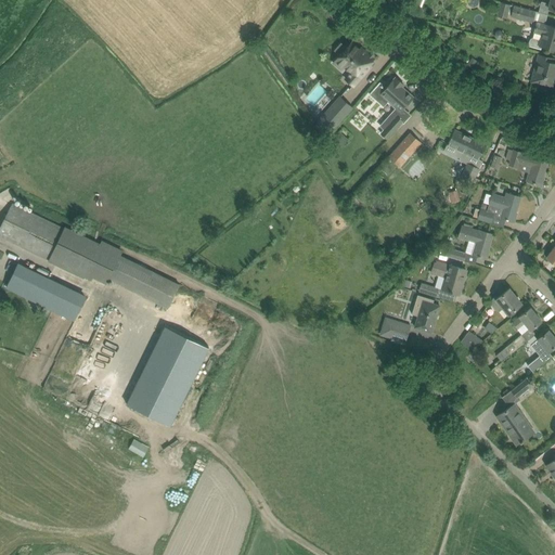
[(506,18),(511,4),(501,2),(497,16),(506,18)]
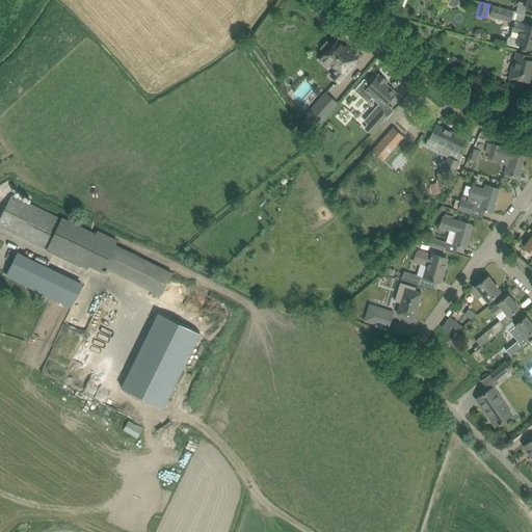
[(510,21),(513,10),(494,5),(490,16),(510,21)]
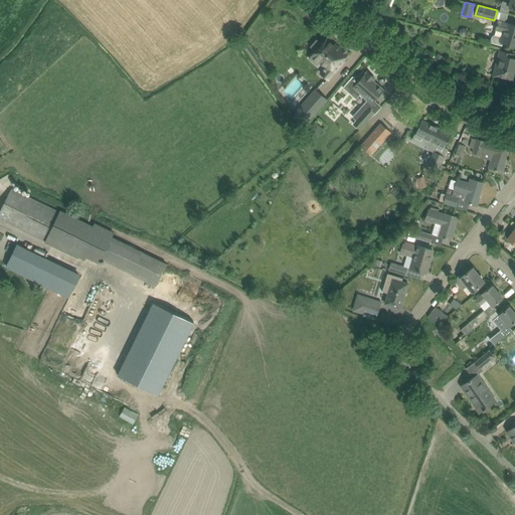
[(506,23),(498,21),(496,29),(503,31),(502,37),(496,35),(495,35),(494,35),(493,36),(492,36),(492,37),(491,37),(491,38),(490,42),(502,45),(502,42),(508,44),(514,45),(514,24),(506,22),(506,23)]
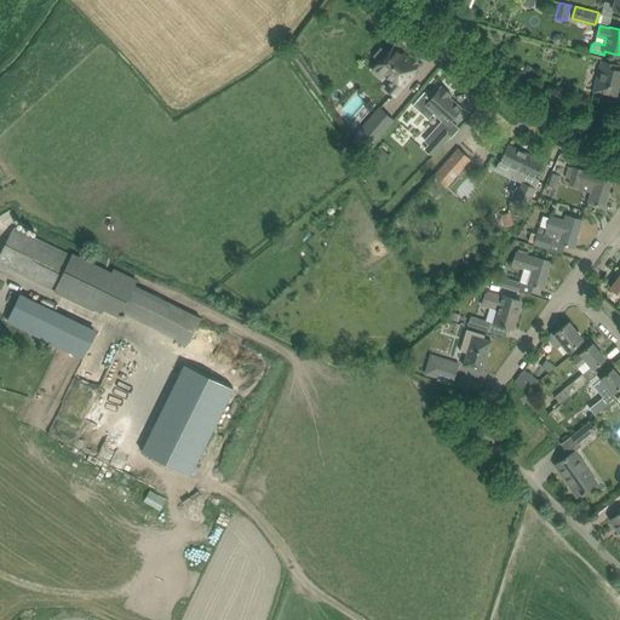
[(379,61),(373,68),(384,78),(385,76),(390,81),(389,82),(390,84),(386,89),(395,96),(415,74),(412,72),(413,72),(418,65),(415,63),(403,53),(402,56),(392,47),(390,51),(388,53),(382,49),(373,56),(379,61)]
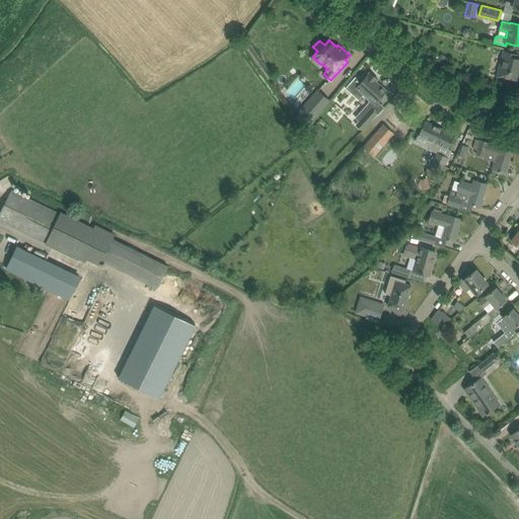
[(518,59),(514,58),(515,55),(506,52),(504,52),(500,66),(497,76),(516,81),(518,69),(518,59)]
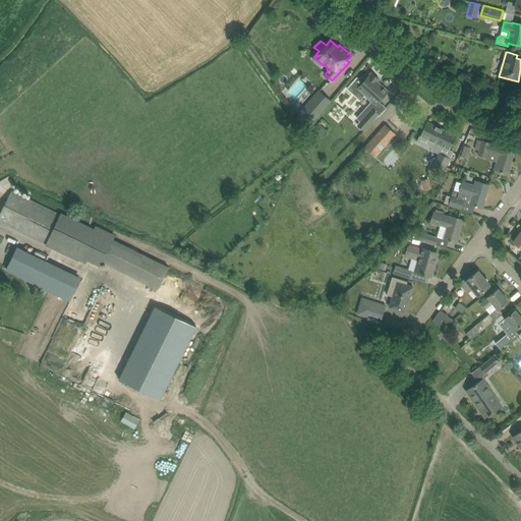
[(445,63),(449,58),(443,54),(439,59),(445,63)]
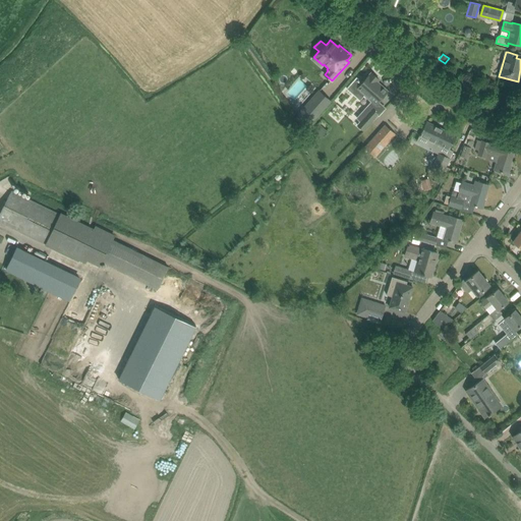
[(356,77),(349,85),(362,97),(364,95),(372,102),(357,118),(360,122),(372,109),(379,114),(379,115),(385,109),(378,103),(388,92),(382,85),(381,87),(377,82),(379,79),(371,72),(362,83),(356,77)]
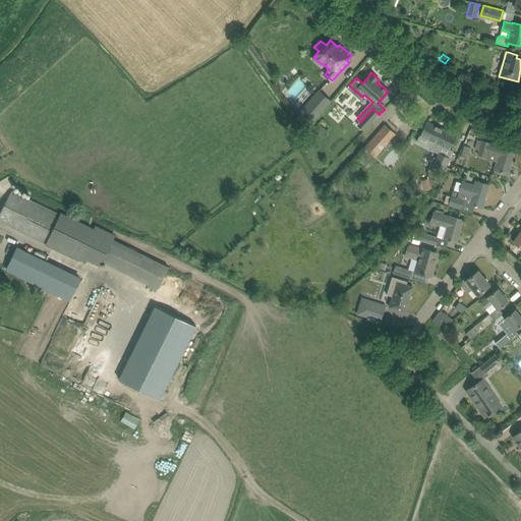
[(472,89),(474,83),(465,80),(463,85),(472,89)]
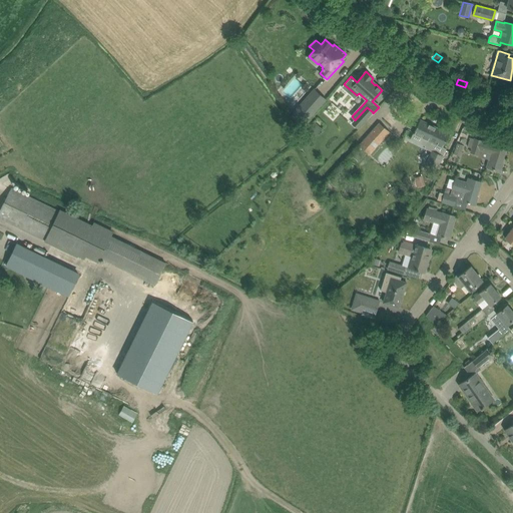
[(326,99),(314,89),(292,115),(303,125),(326,99)]
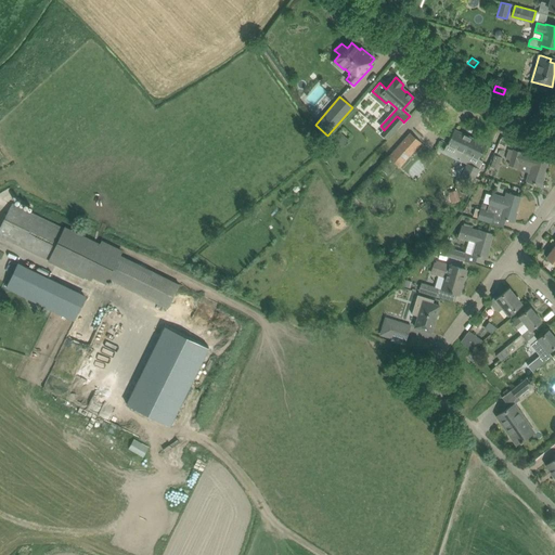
[(384,130),(381,133),(387,139),(403,121),(397,116),(384,130)]
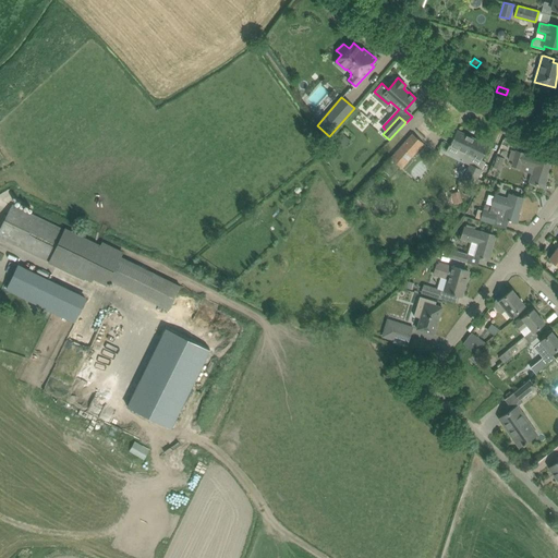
[(450,145),(450,146),(461,152),(459,157),(462,159),(461,161),(470,165),(463,178),(475,184),(486,162),(482,160),(488,146),(473,138),(473,137),(457,130),(450,145)]
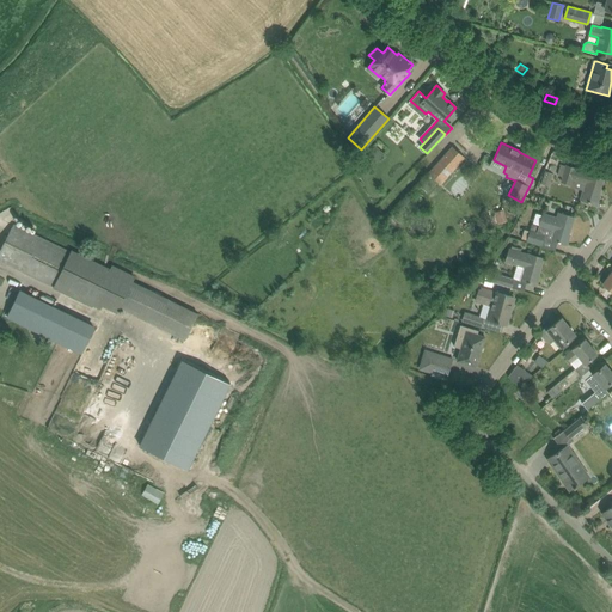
[(452,146),(428,173),(441,185),(447,177),(441,171),(445,166),(452,173),(465,158),(452,146)]
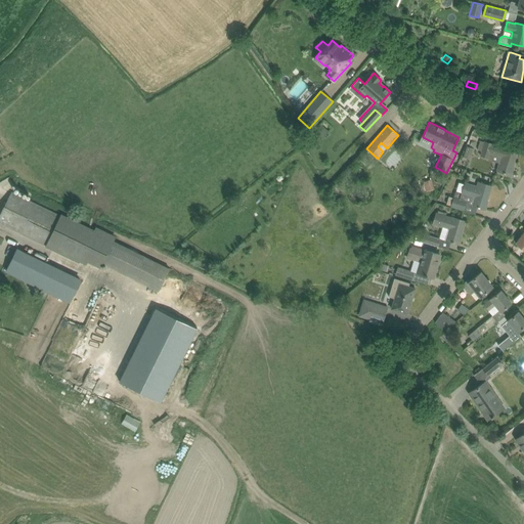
[(320,127),(315,131),(322,138),(328,133),(320,127)]
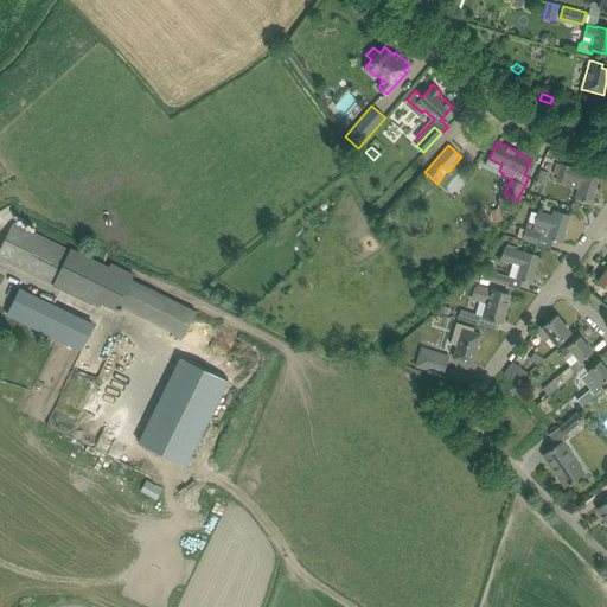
[(583,172),(570,167),(562,164),(557,180),(566,183),(567,178),(581,181),(576,198),(580,199),(592,203),(594,193),(599,176),(585,171),(583,172)]
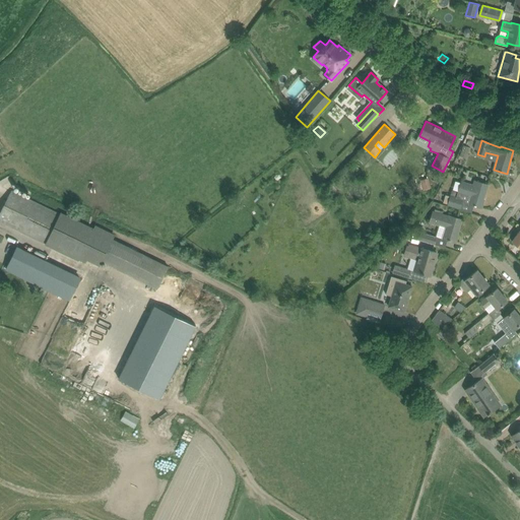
[(466,157),(469,147),(463,145),(460,155),(466,157)]
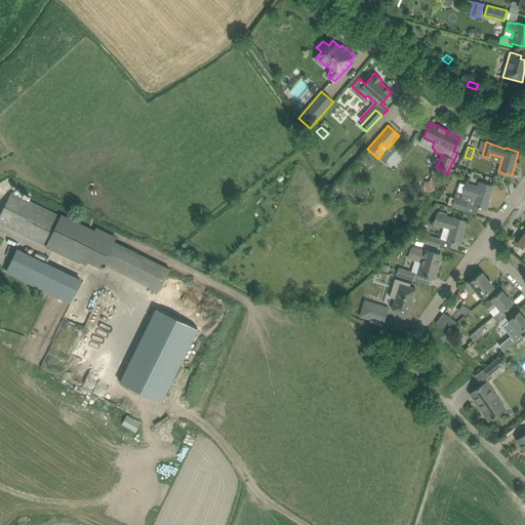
[(433,179),(425,183),(428,192),(436,190),(433,179)]
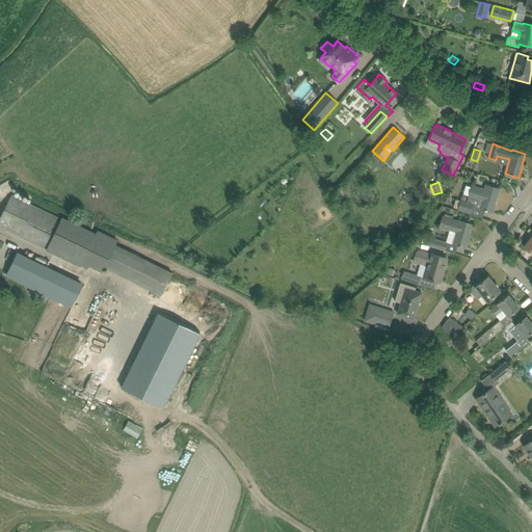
[(494,205),(499,189),(485,185),(484,189),(472,186),(469,197),(480,201),(478,209),(493,213),(495,205),(494,205)]
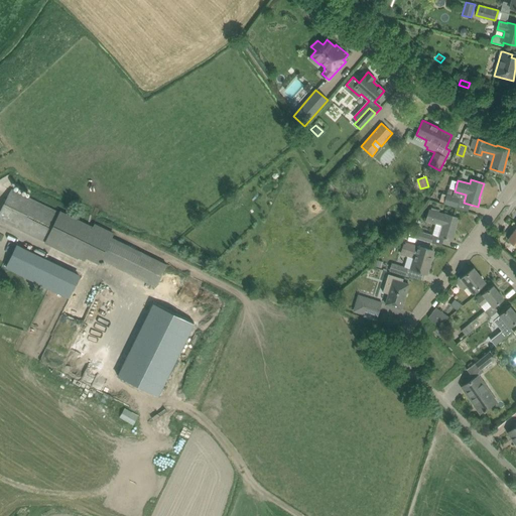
[(11,189),(0,213),(0,219),(7,223),(45,241),(44,243),(78,259),(79,257),(85,260),(87,258),(99,264),(101,259),(112,237),(114,233),(95,223),(93,226),(60,210),(59,213),(20,194),(11,189)]
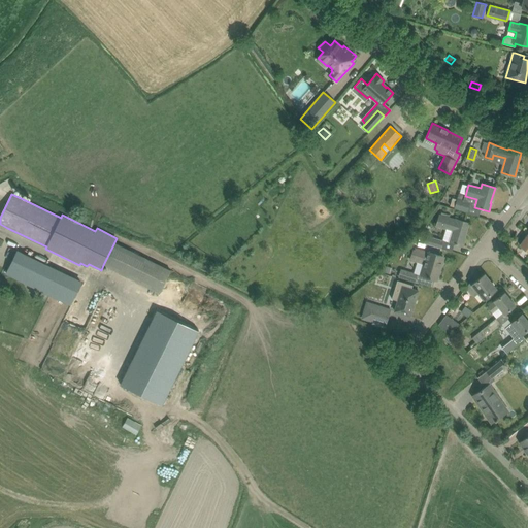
[(453,198),(450,206),(454,207),(454,208),(467,212),(470,202),(457,198),(457,199),(453,198)]
